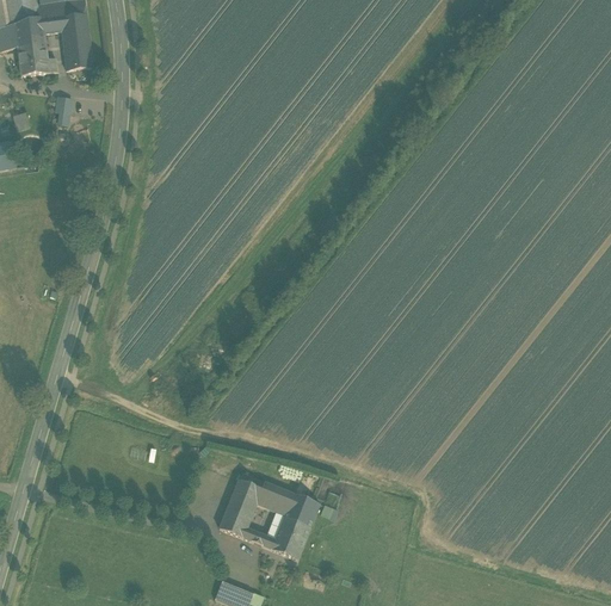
[(0,0),(0,26),(2,26),(11,24),(7,0),(0,0)]
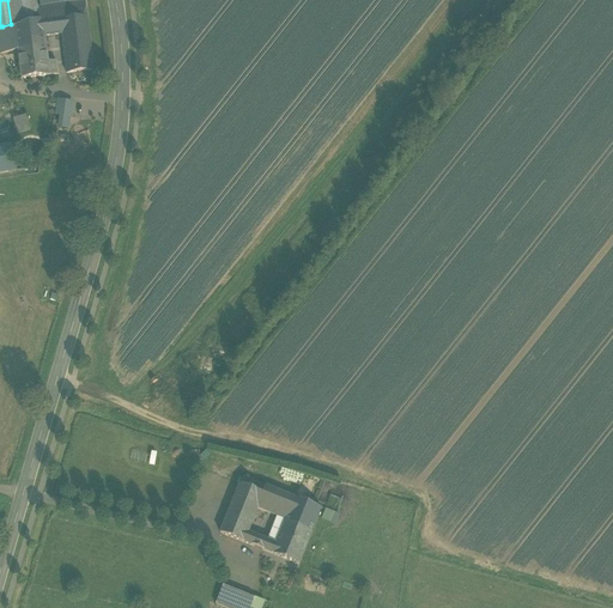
[(11,24),(2,26),(5,49),(18,47),(18,53),(46,50),(44,31),(64,29),(62,16),(59,0),(38,2),(36,2),(40,16),(11,24)]
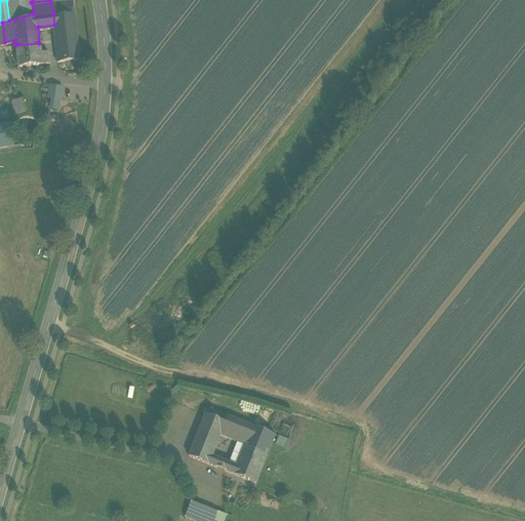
[(6,0),(9,21),(34,13),(31,2),(33,2),(32,0),(6,0)]
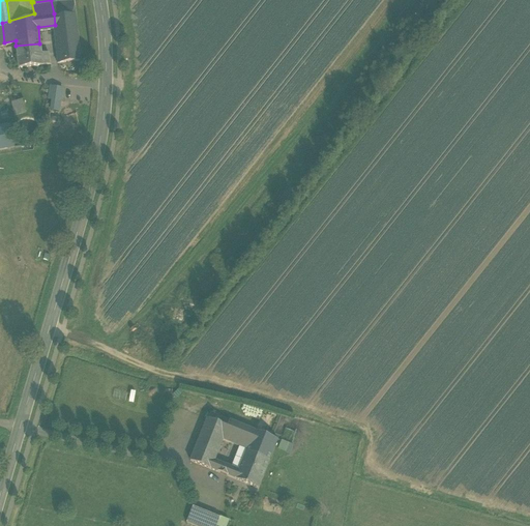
[(51,0),(54,13),(76,10),(74,0),(51,0)]
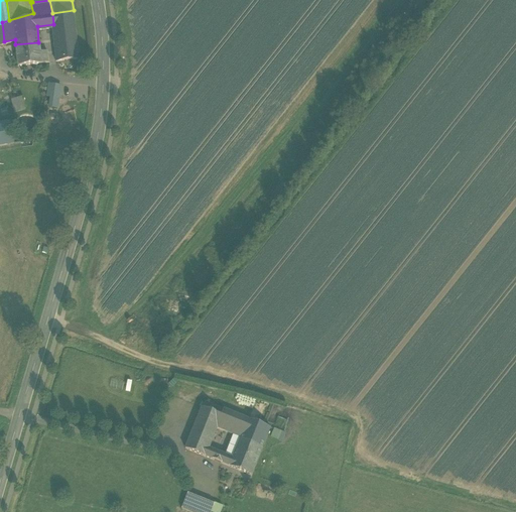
[(52,13),(53,24),(56,57),(78,55),(74,10),(52,13)]
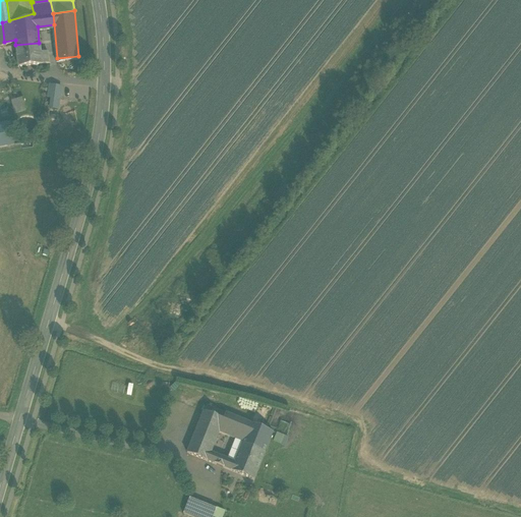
[(39,43),(15,45),(18,63),(41,60),(40,50),(39,43)]
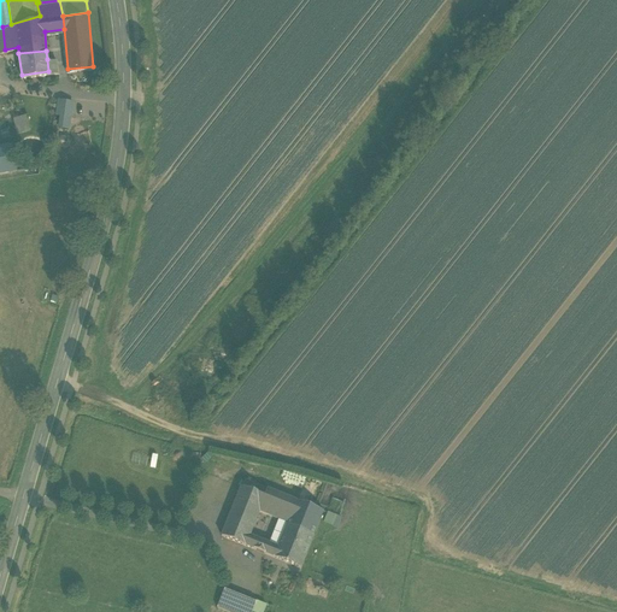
[(57,96),(56,112),(71,115),(74,99),(57,96)]
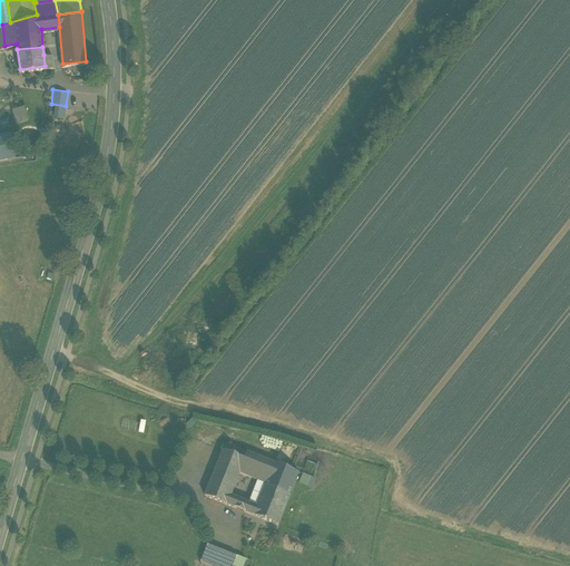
[(25,104),(12,107),(16,120),(28,117),(25,104)]
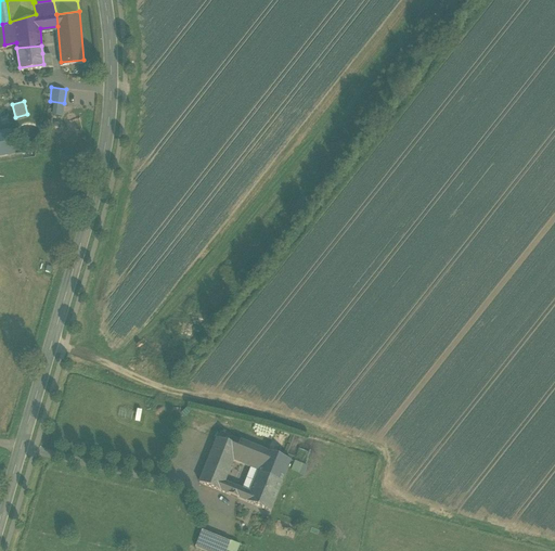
[(0,129),(0,152),(10,151),(7,128),(0,129)]
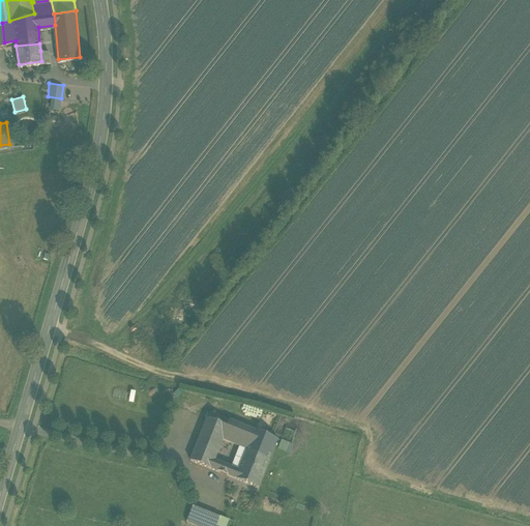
[(209,410),(207,415),(227,424),(229,417),(209,410)]
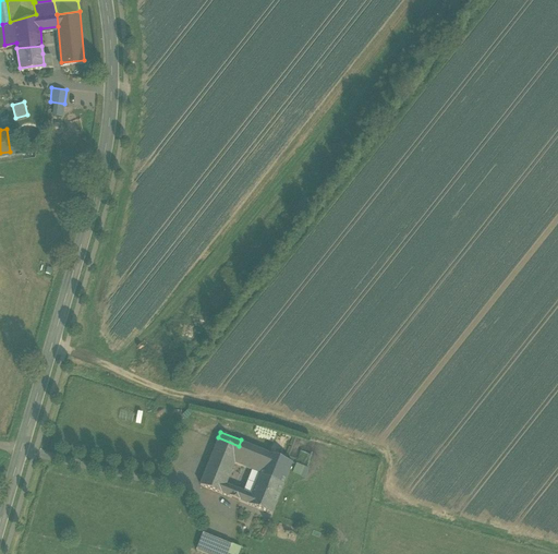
[(239,446),(218,437),(199,482),(222,491),(226,482),(234,460),(240,446),(239,446)]
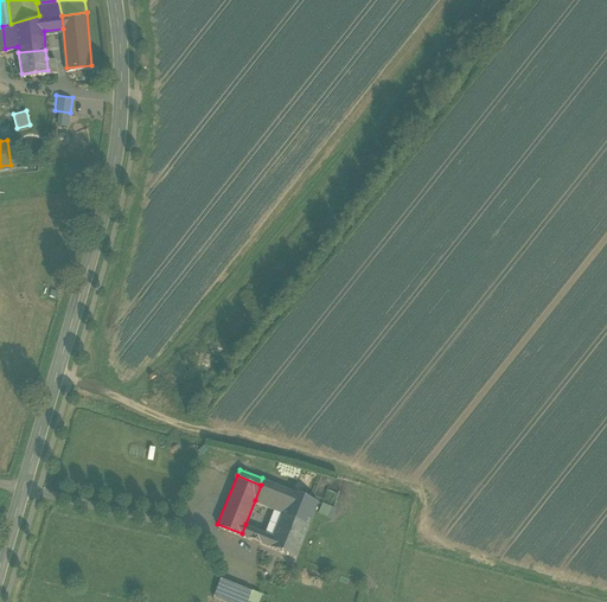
[(292,490),(262,478),(260,485),(261,485),(255,500),(282,511),(292,490)]
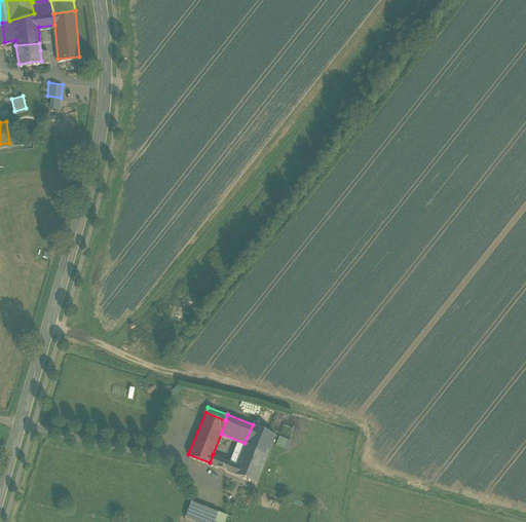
[(275,434),(253,424),(245,443),(240,453),(252,458),(253,456),(257,458),(257,456),(265,459),(275,434)]
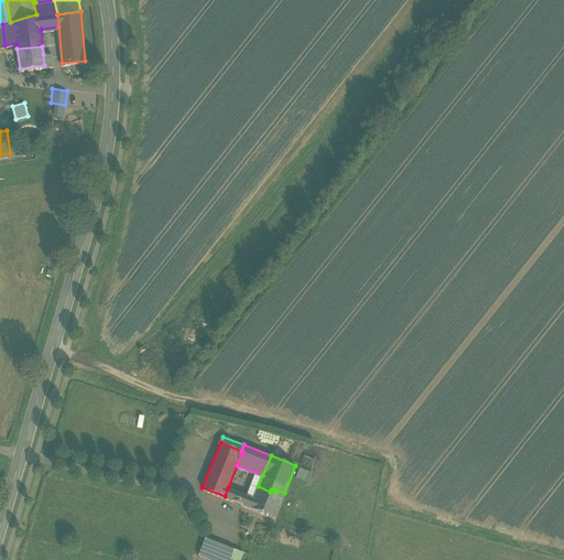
[(311,471),(300,466),(296,474),(307,478),(311,471)]
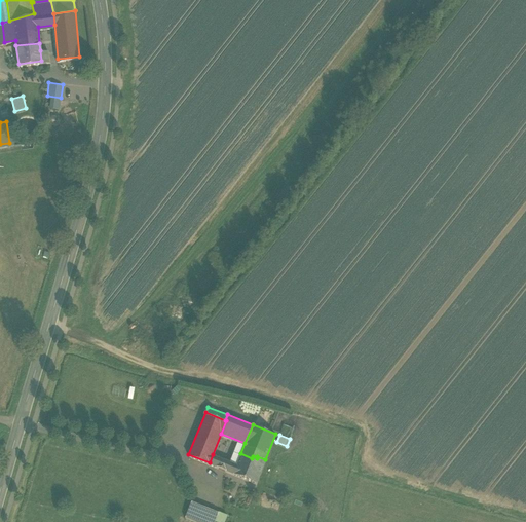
[(252,458),(240,453),(236,463),(233,473),(256,481),(265,459),(257,456),(257,458),(253,456),(252,458)]
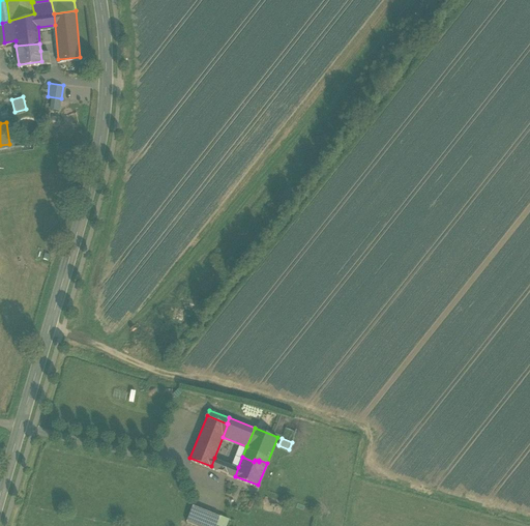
[(223,461),(214,458),(211,466),(219,469),(223,461)]
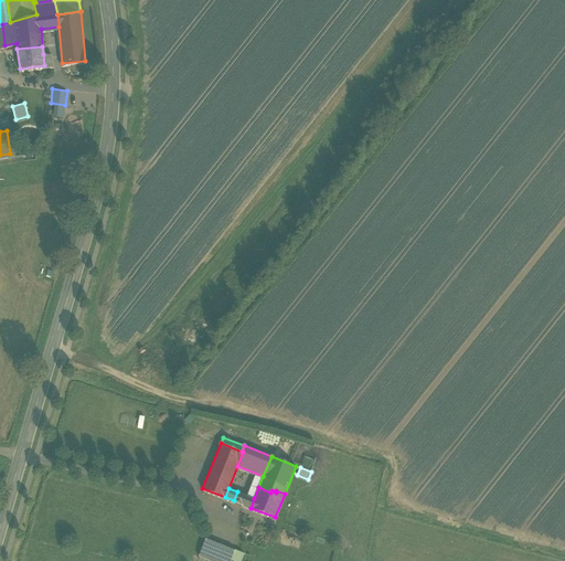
[(242,504),(245,495),(237,491),(234,500),(242,504)]
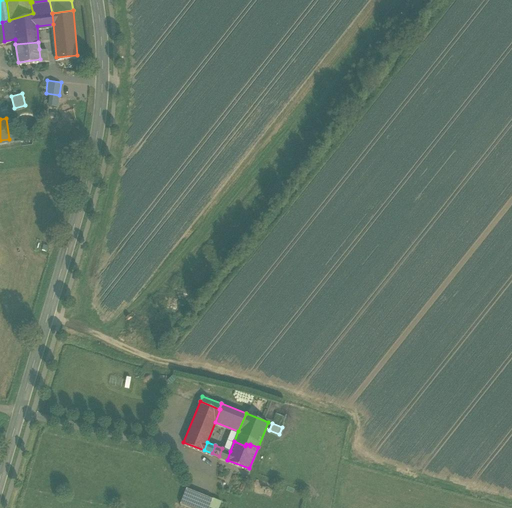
[(222,448),(219,456),(227,460),(230,451),(222,448)]
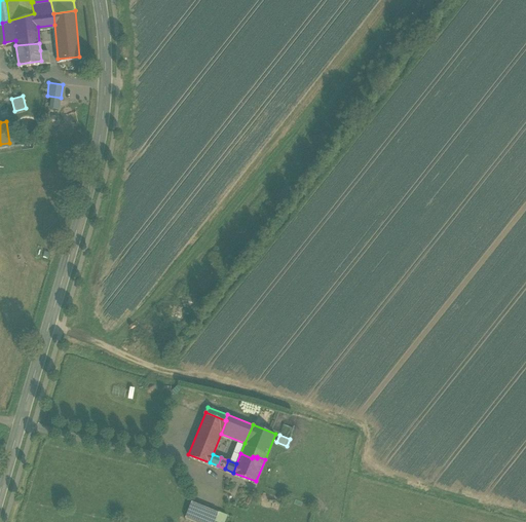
[(218,511),(191,499),(185,515),(201,521),(213,521),(215,519),(218,511)]
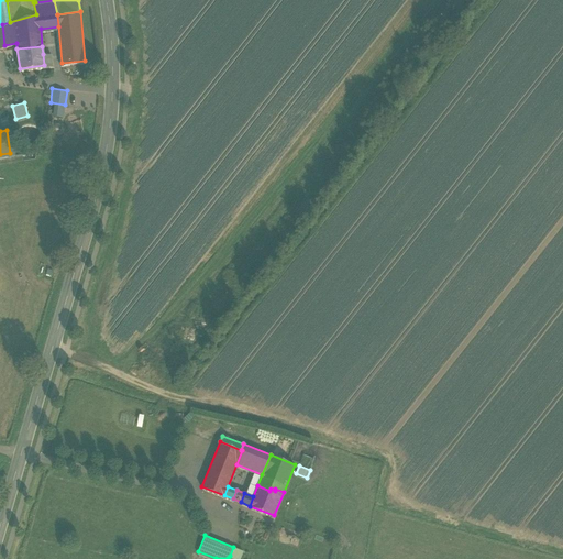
[(242,550),(233,547),(230,556),(239,558),(242,550)]
